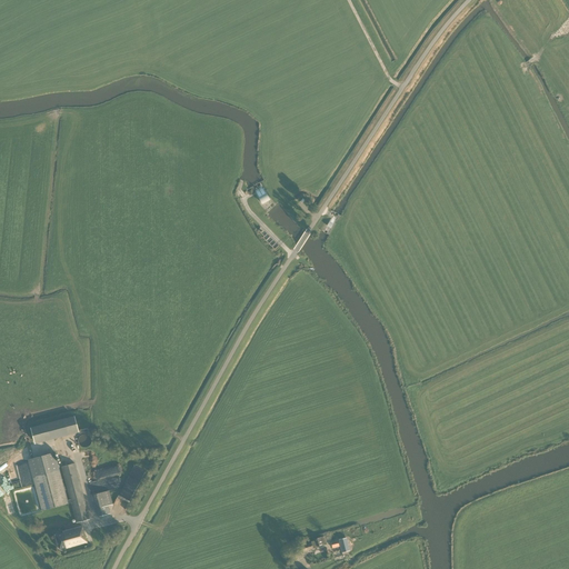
[(269,200),(262,188),(256,192),(262,203),(266,201),(269,200)]
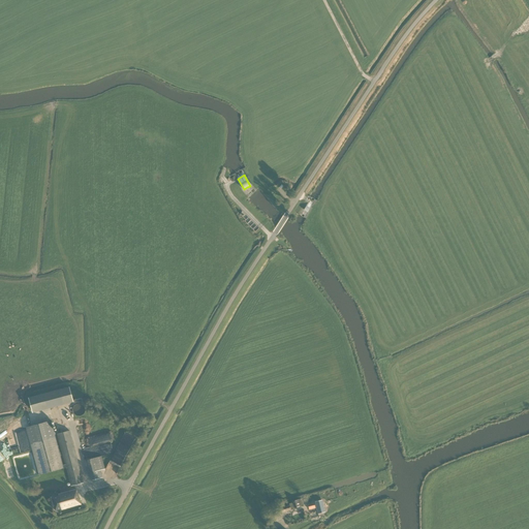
[(32,413),(73,402),(69,386),(28,398),(32,413)]
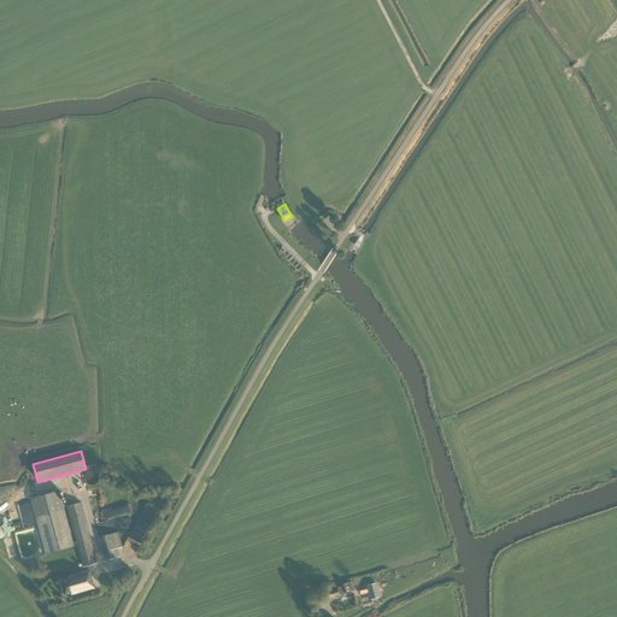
[(74,544),(59,491),(30,499),(45,554),(77,546),(83,568),(98,564),(81,503),(66,506),(76,542),(74,544)]
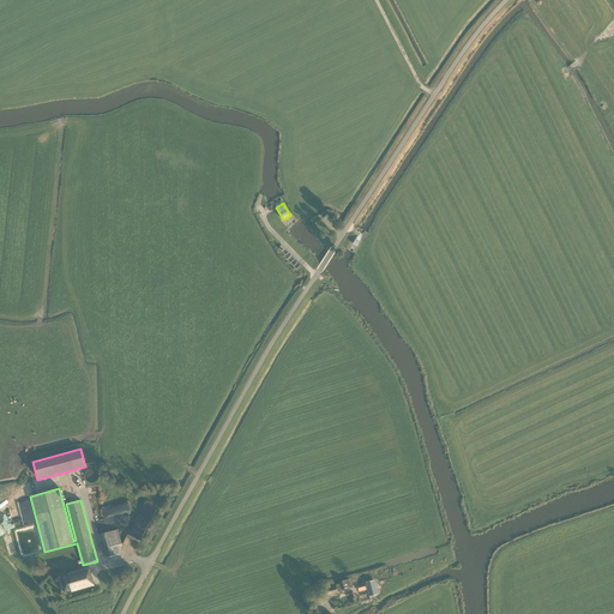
[(145,500),(144,505),(149,507),(149,509),(156,512),(158,506),(145,500)]
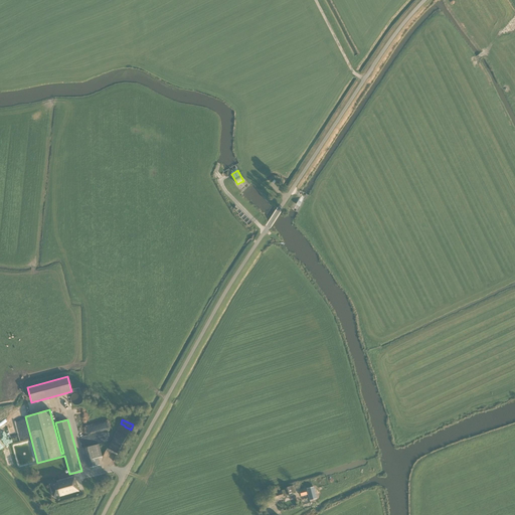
[(90,468),(100,465),(98,458),(103,457),(99,444),(83,448),(90,468)]
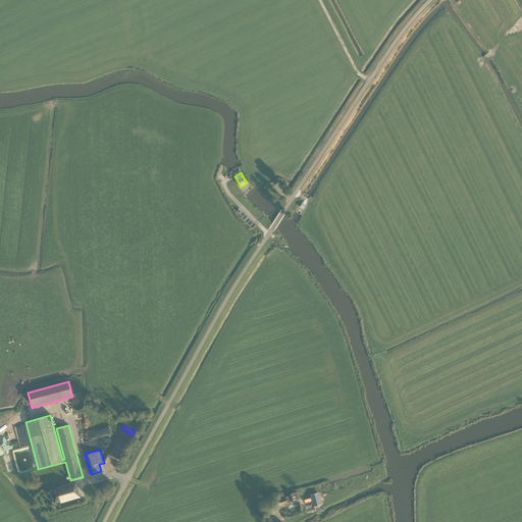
[(75,487),(74,483),(57,488),(58,489),(50,491),(54,505),(60,503),(60,504),(80,499),(76,487),(75,487)]
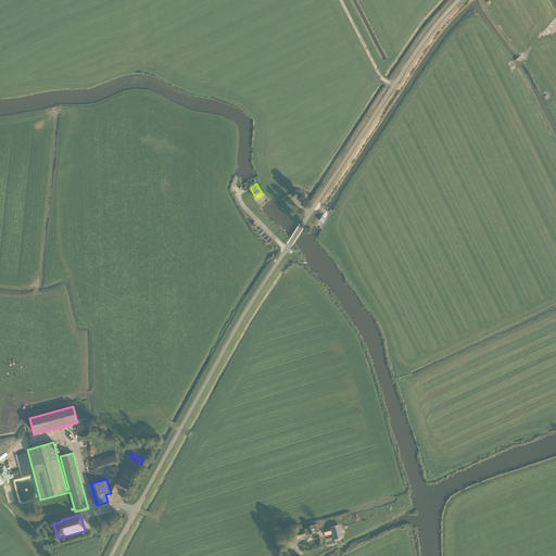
[(297,539),(306,536),(311,535),(310,534),(315,532),(318,530),(317,525),(307,527),(307,529),(298,531),(299,532),(294,533),(297,539)]
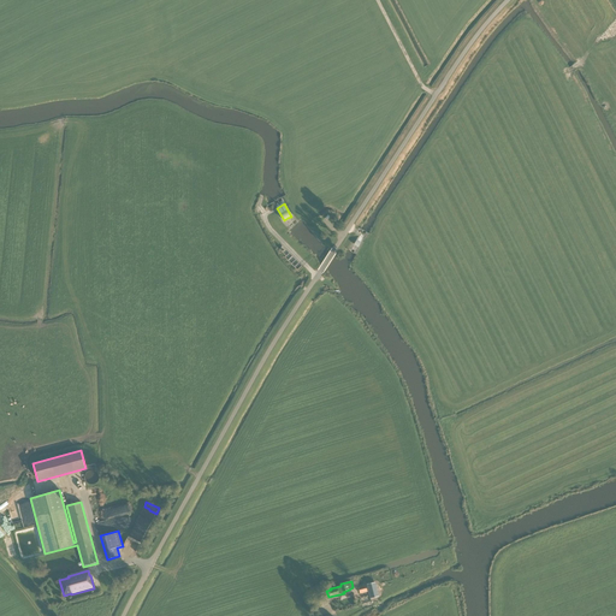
[(375,582),(367,584),(371,598),(378,596),(375,582)]
